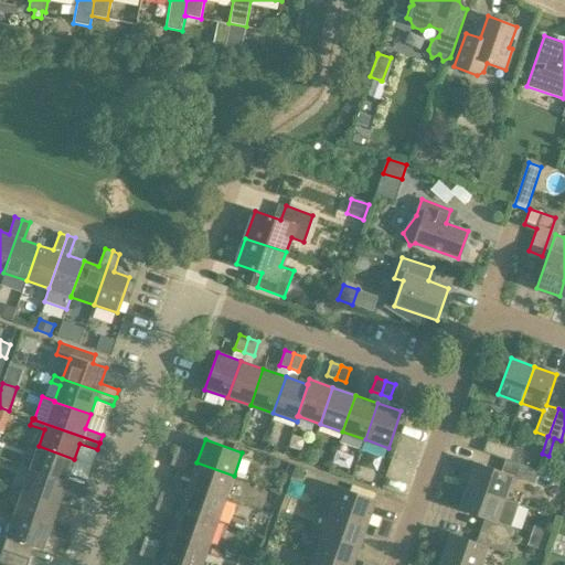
[(510,461),(510,460),(514,449),(507,446),(488,439),(483,451),(510,461)]
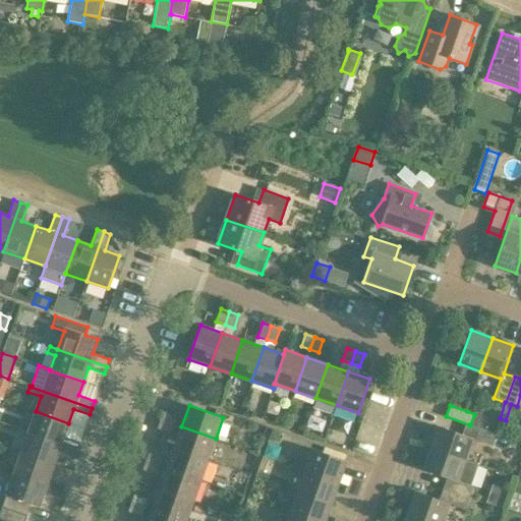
[(80,442),(64,437),(68,423),(36,411),(29,432),(77,450),(80,442)]
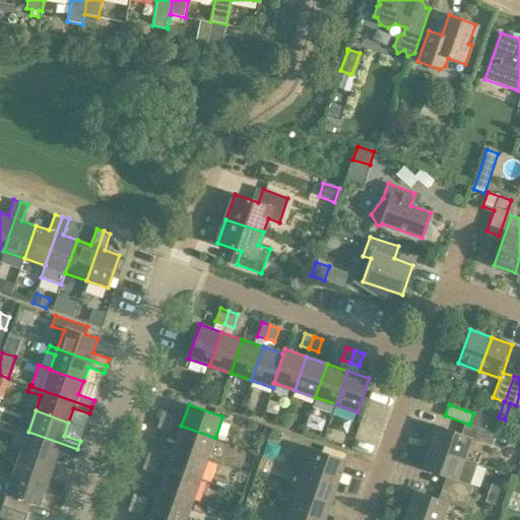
[(160,418),(174,424),(177,414),(164,410),(160,418)]
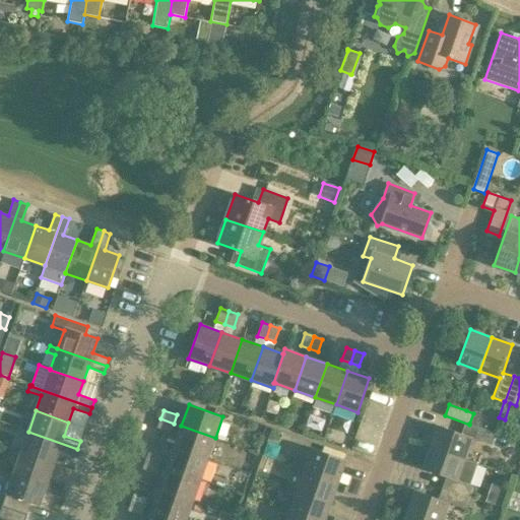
[(174,424),(160,418),(157,428),(171,432),(174,424)]
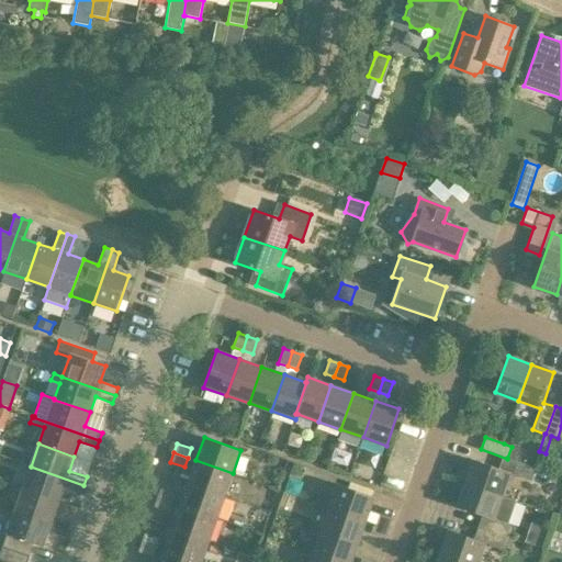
[(535,468),(507,458),(507,459),(503,470),(473,460),(464,483),(501,496),(509,473),(530,480),(535,468)]
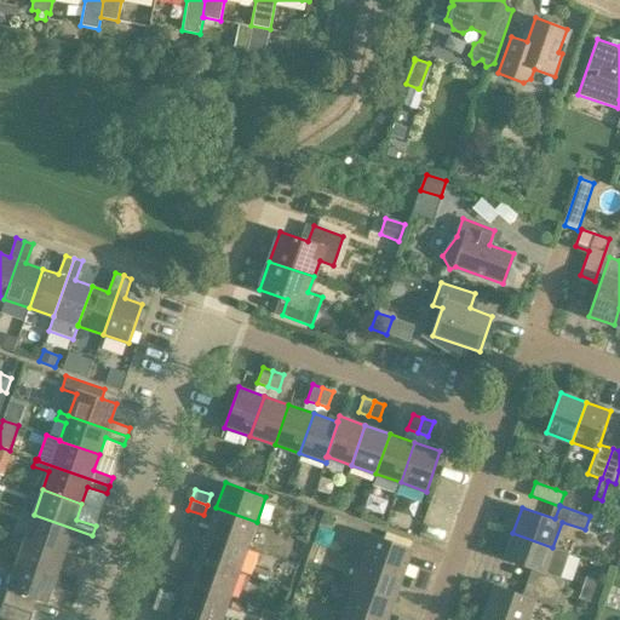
[(257,522),(216,507),(207,533),(247,547),(257,522)]
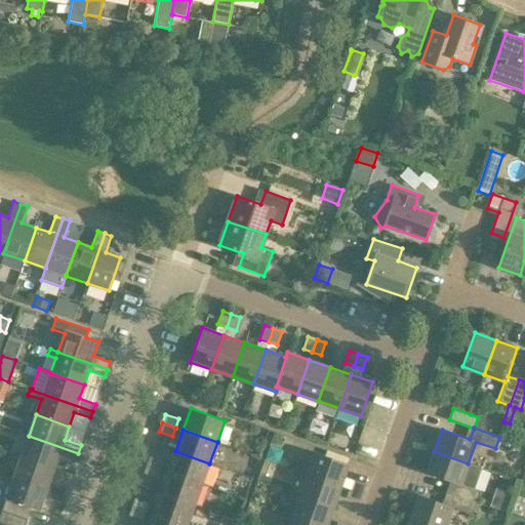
[(59,454),(76,459),(78,453),(29,436),(21,456),(54,469),(59,454)]
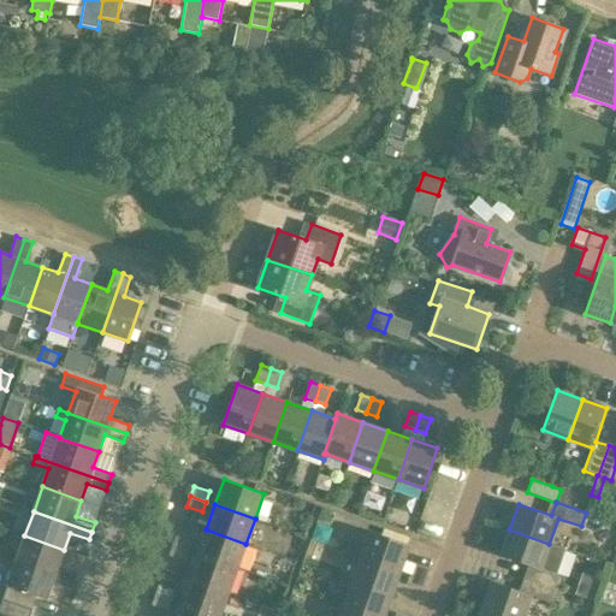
[(246,544),(206,529),(197,554),(237,568),(246,544)]
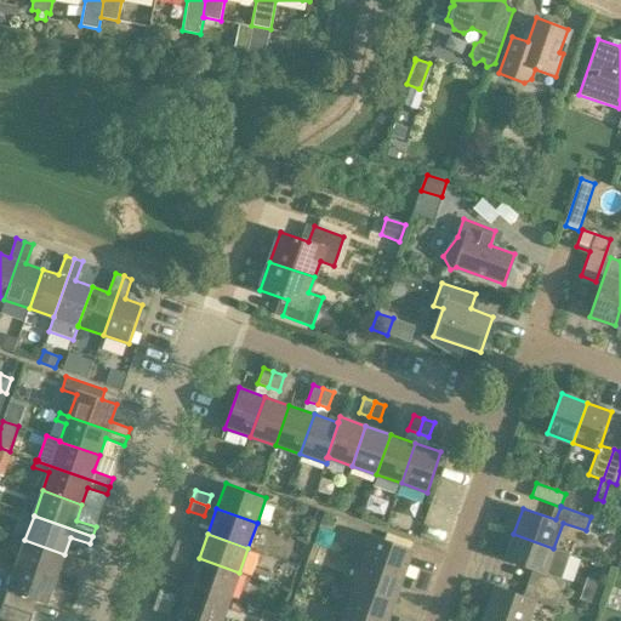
[(533,585),(563,596),(568,581),(560,579),(569,554),(553,548),(513,534),(505,559),(537,570),(533,585)]
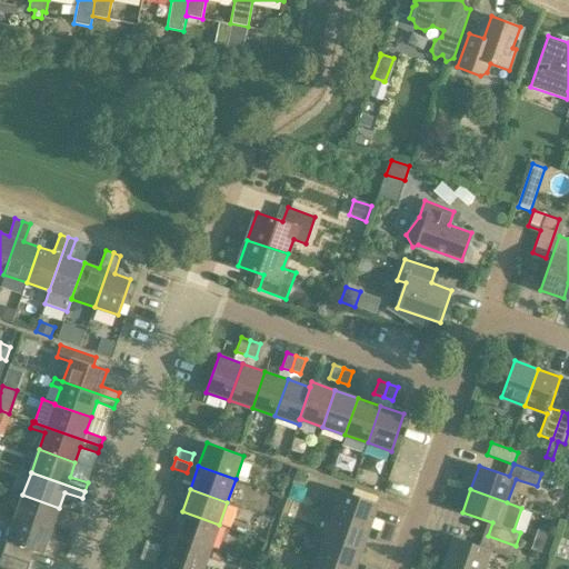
[(333,513),(370,527),(379,502),(341,490),(333,513)]
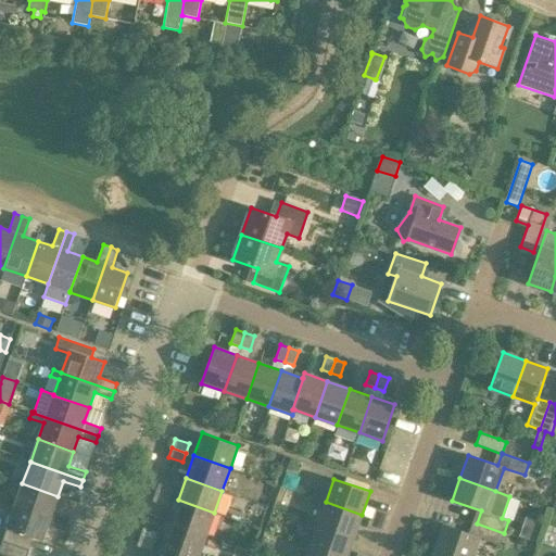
[(155,492),(171,497),(174,488),(159,482),(155,492)]
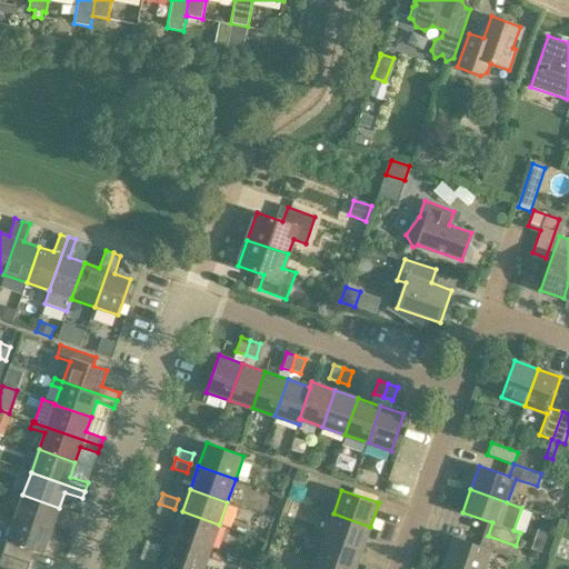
[(71,528),(53,522),(59,508),(22,495),(15,518),(69,537),(71,528)]
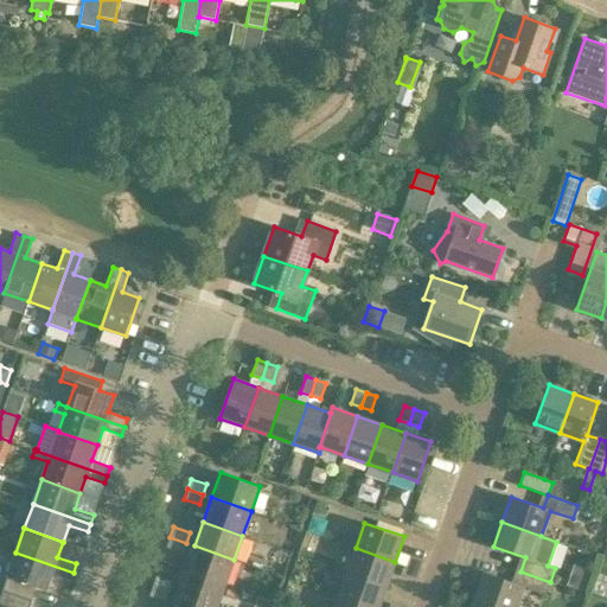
[(186,543),(170,537),(166,547),(183,553),(186,543)]
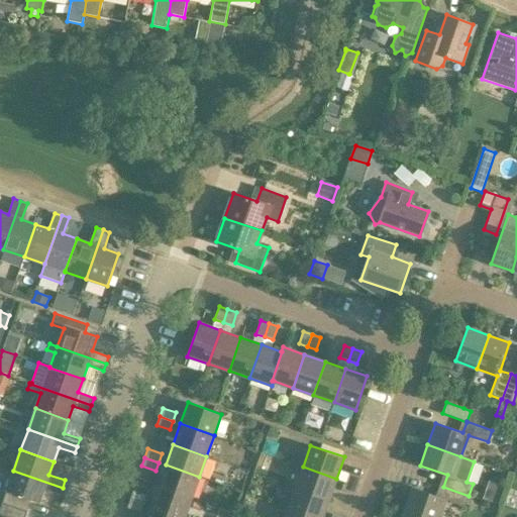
[(199,477),(166,464),(159,486),(192,497),(199,477)]
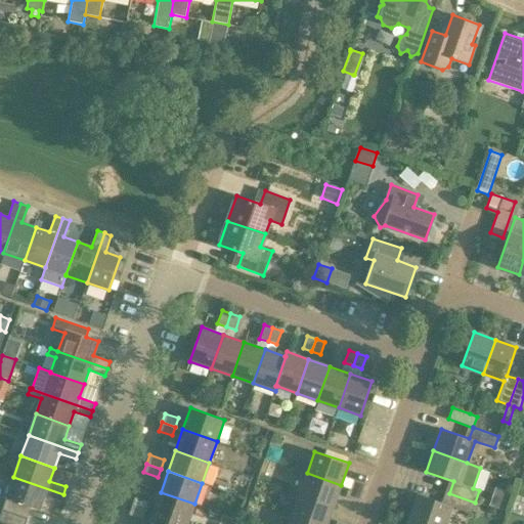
[(341,485),(307,473),(299,493),(334,506),(341,485)]
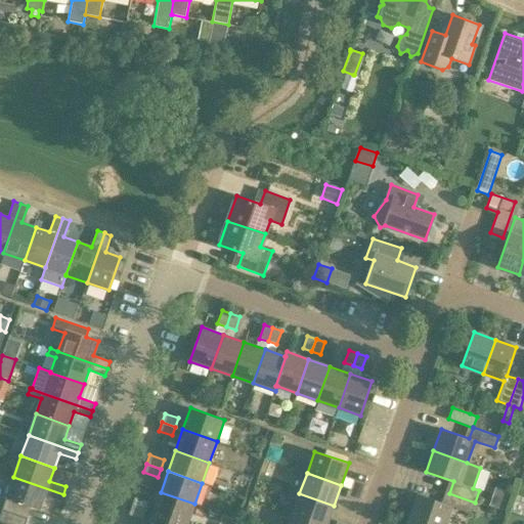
[(13,477),(2,509),(2,510),(27,519),(32,507),(40,509),(45,494),(60,500),(63,494),(13,477)]
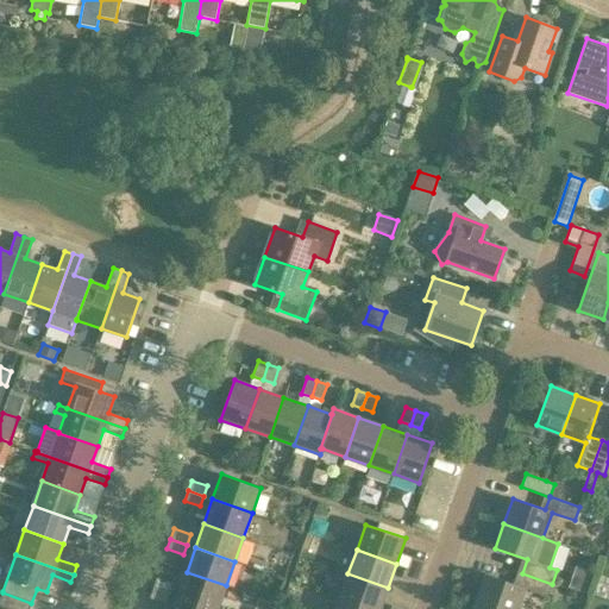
[(406,566),(421,572),(424,563),(408,558),(406,566)]
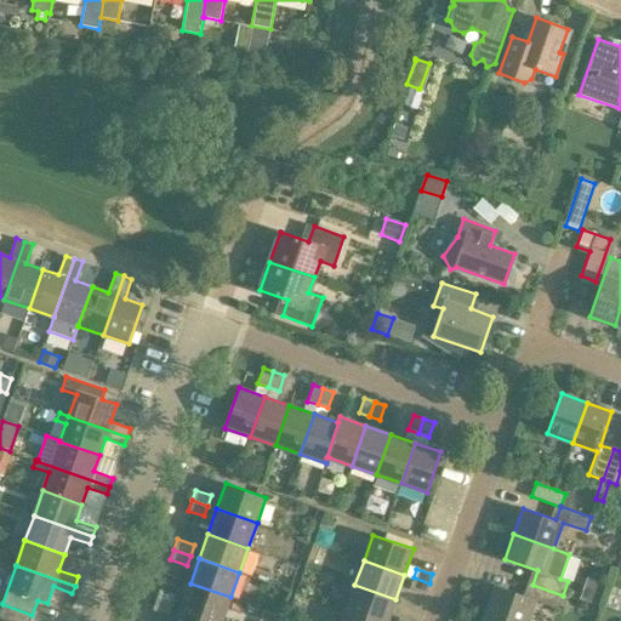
[(429,584),(414,577),(409,590),(426,594),(429,584)]
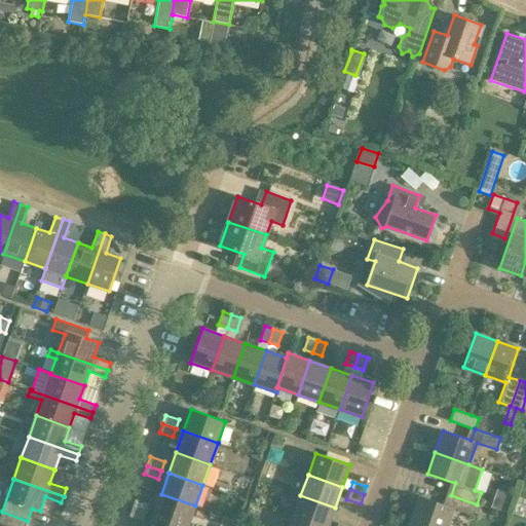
[(188,525),(195,505),(161,494),(154,515),(185,525),(188,525)]
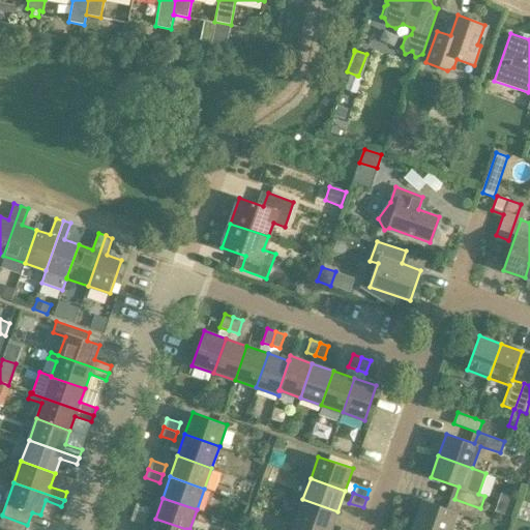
[(330,529),(337,511),(302,499),(295,521),(322,529),(330,529)]
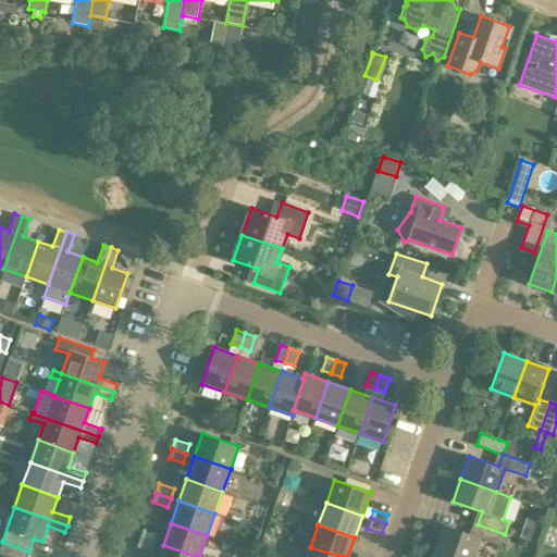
[(474,536),(444,525),(436,549),(458,556),(473,556),(480,539),(500,546),(505,534),(478,524),(474,536)]
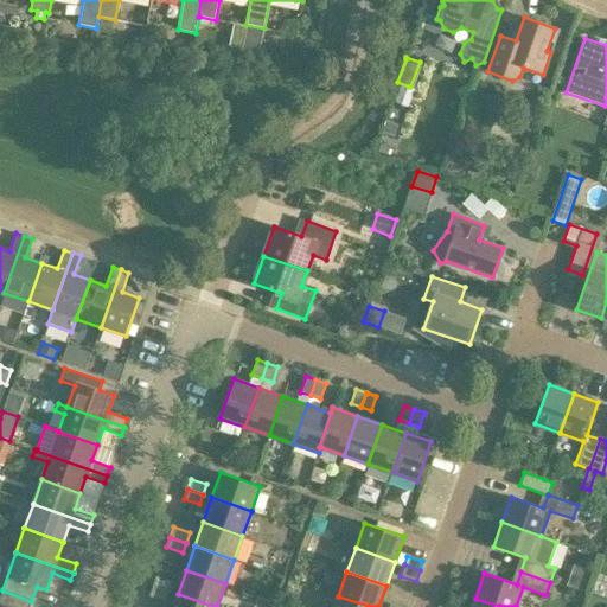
[(153,586),(168,592),(172,581),(157,575),(153,586)]
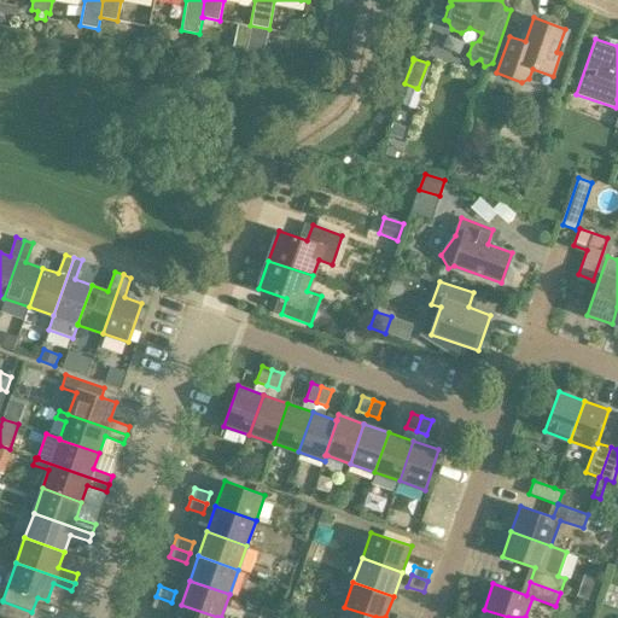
[(172,602),(156,596),(152,606),(168,612),(172,602)]
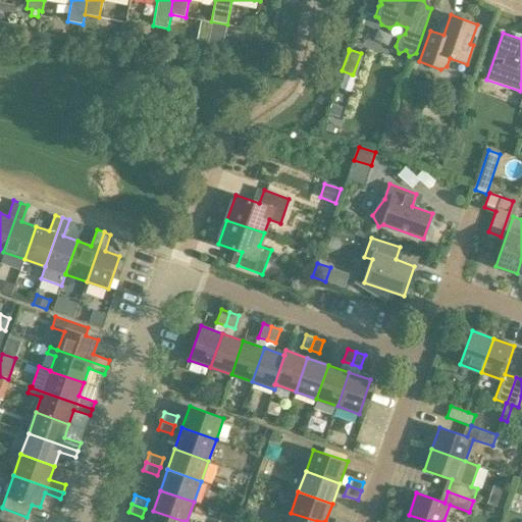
[(0,513),(0,519),(8,521),(24,521),(27,517),(2,508),(0,513)]
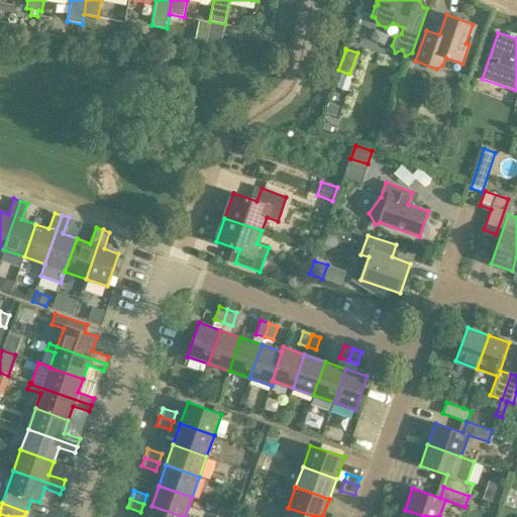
[(182,516),(151,506),(146,516),(182,516)]
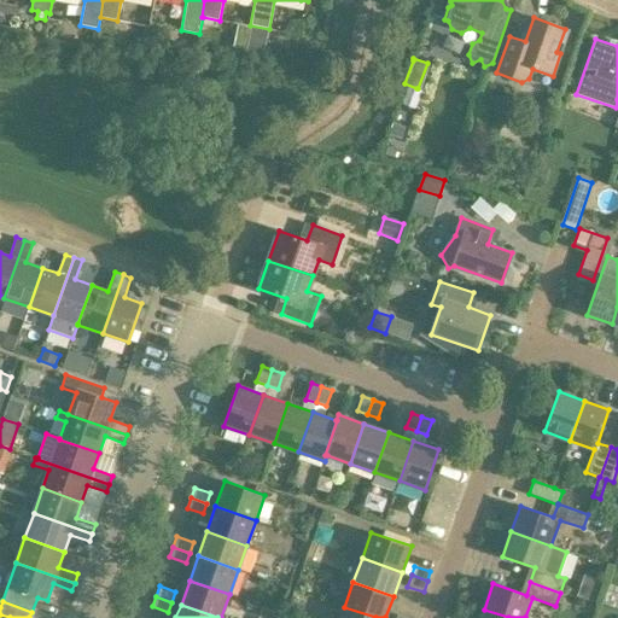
[(375,617),(344,607),(339,617),(375,617)]
